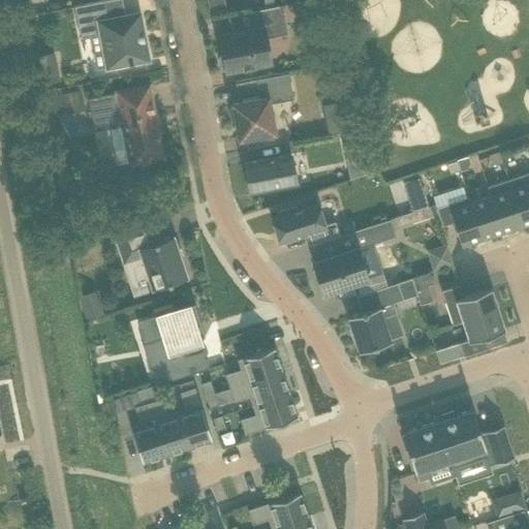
[(121,0),(98,0),(73,5),(80,36),(100,33),(106,67),(148,60),(138,13),(125,17),(121,0)]
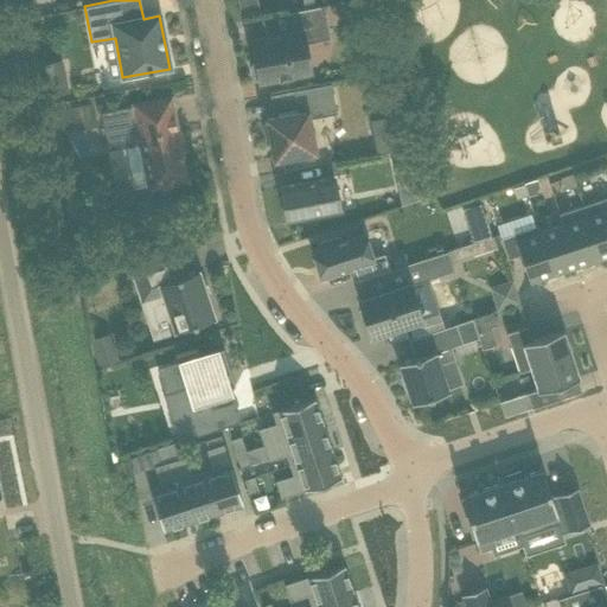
[(238,0),(242,21),(259,18),(254,0),(238,0)]
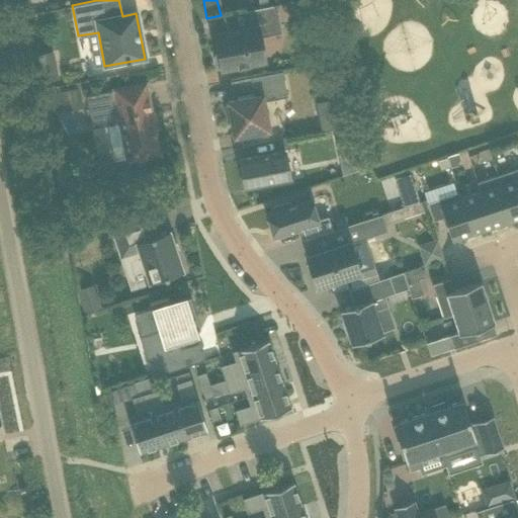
[(217,54),(213,59),(214,64),(220,68),(221,68),(221,71),(265,62),(260,37),(281,33),(276,5),(242,11),(246,27),(213,33),(218,54),(217,54)]
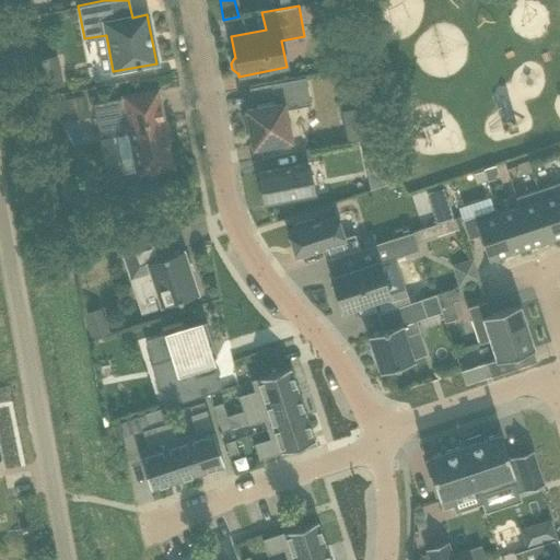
[(348,67),(346,54),(333,56),(328,61),(330,71),(348,67)]
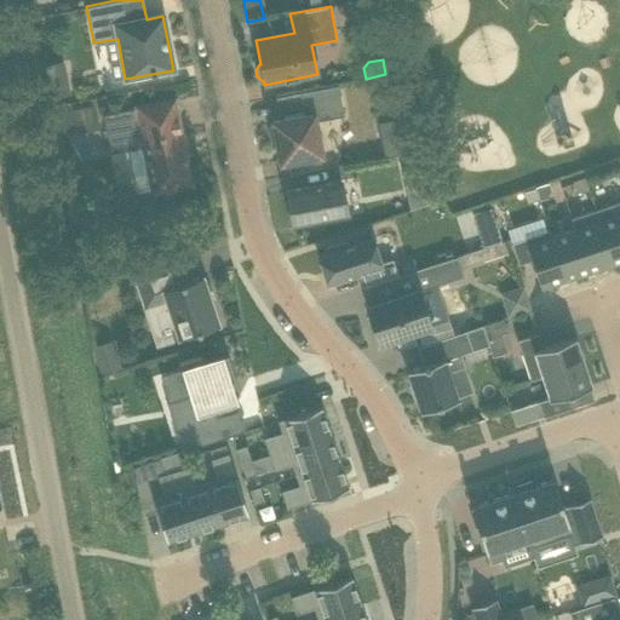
[(63,64),(41,68),(47,99),(69,96),(63,64)]
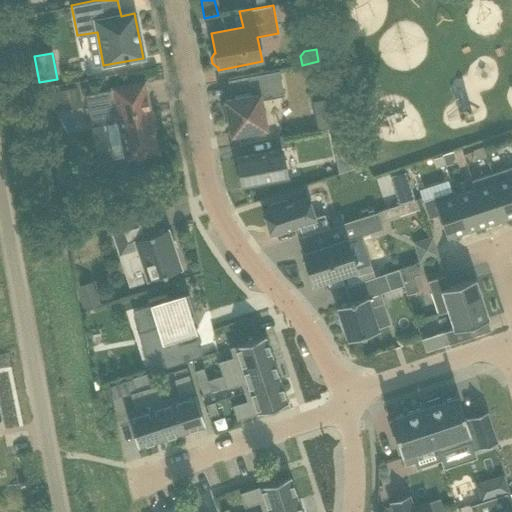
[(251,95),(224,100),(225,104),(221,105),(224,120),(228,119),(231,134),(265,128),(260,100),(283,95),(279,71),(247,77),(251,95)]
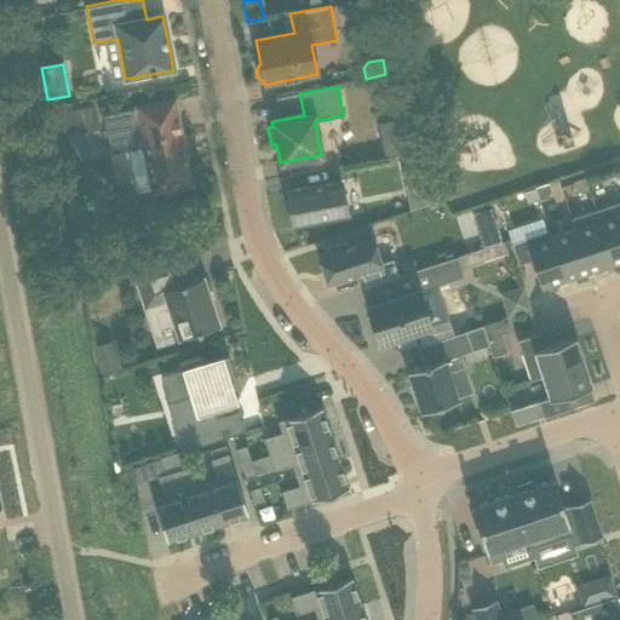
[(151,193),(166,190),(190,185),(173,99),(136,107),(137,109),(103,115),(110,154),(143,148),(145,159),(143,159),(144,164),(147,164),(151,193)]
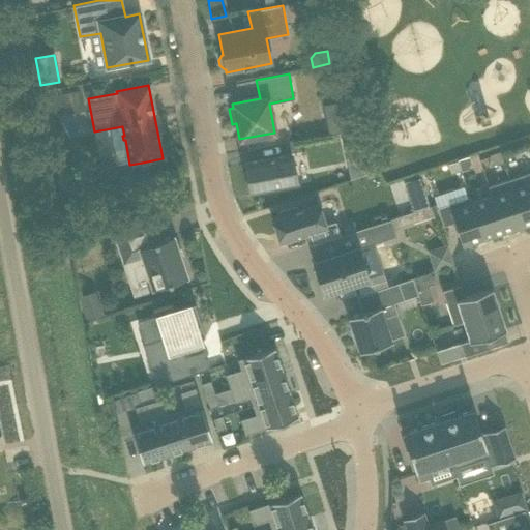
[(81,90),(61,94),(65,114),(84,111),(81,90)]
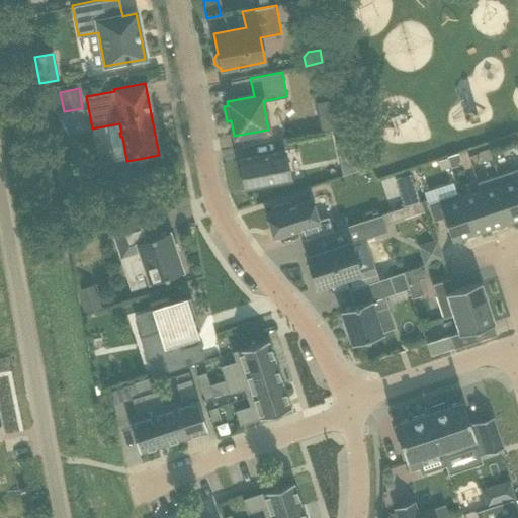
[(61,111),(58,95),(42,98),(46,113),(61,111)]
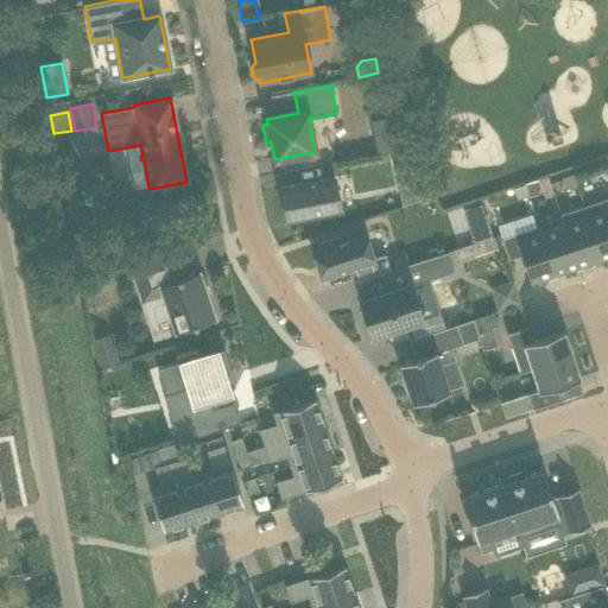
[(378,153),(396,151),(392,134),(375,138),(378,153)]
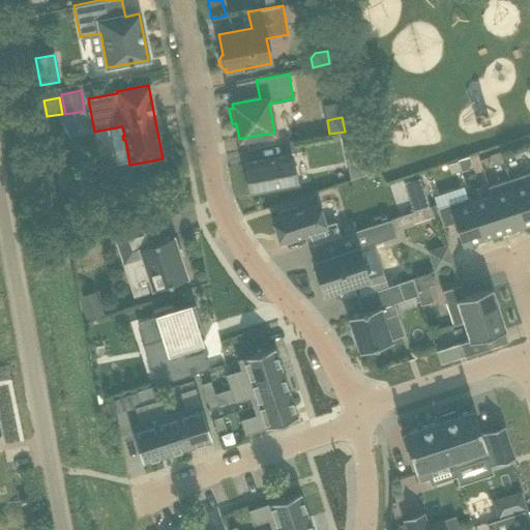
[(348,162),(365,157),(359,128),(341,133),(348,162)]
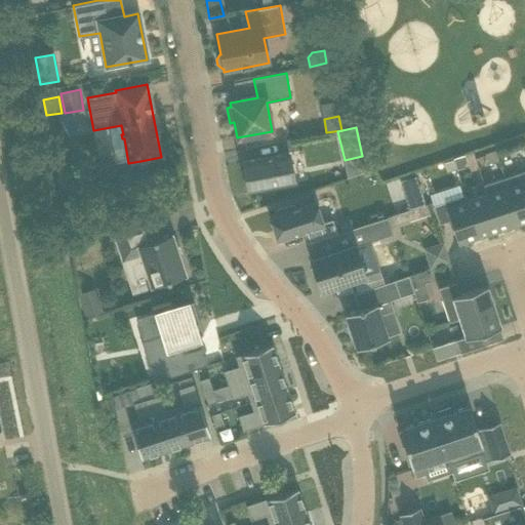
[(487,163),(497,160),(495,152),(484,155),(487,163)]
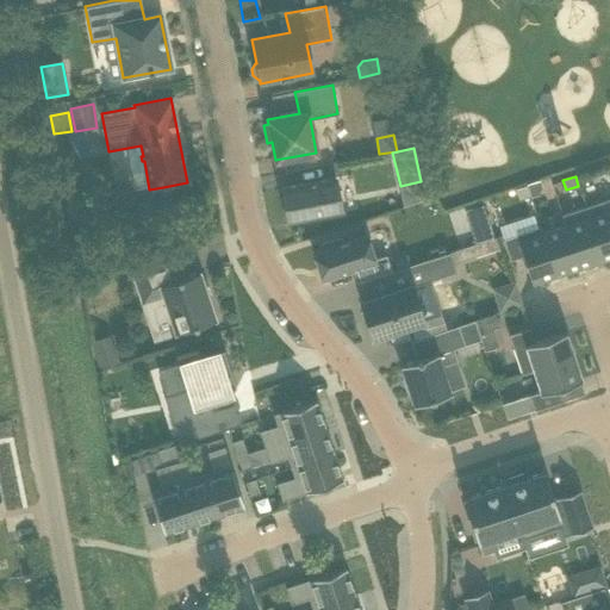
[(287,223),(341,213),(335,178),(281,188),(287,223)]
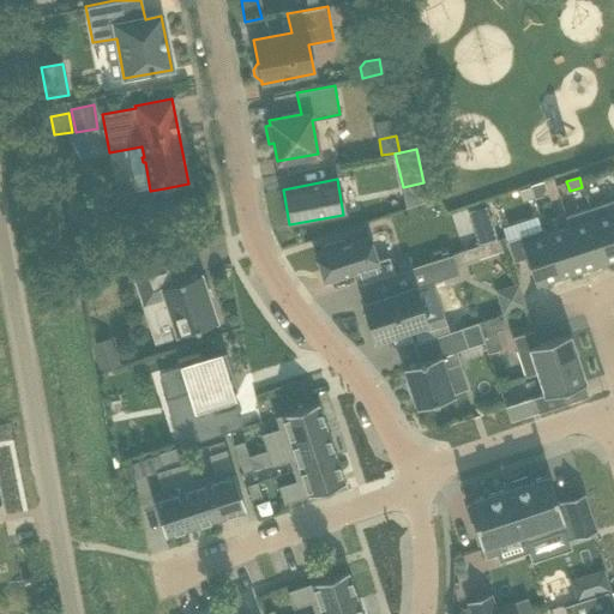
[(534,198),(534,199),(542,197),(546,190),(543,181),(530,186),(530,187),(534,198)]
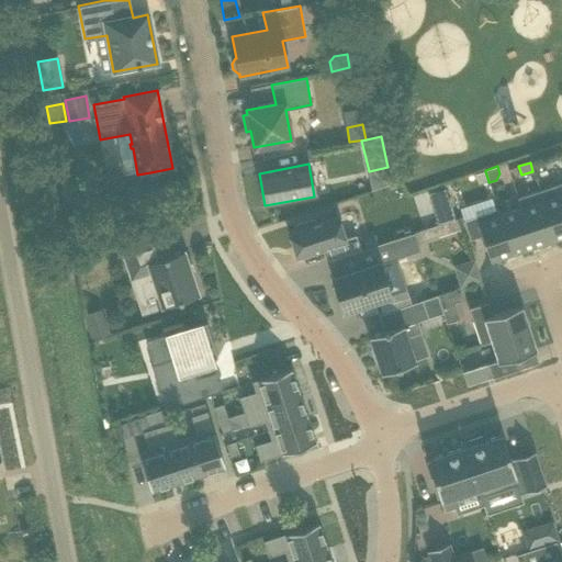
[(485,171),(475,175),(479,184),(489,181),(485,171)]
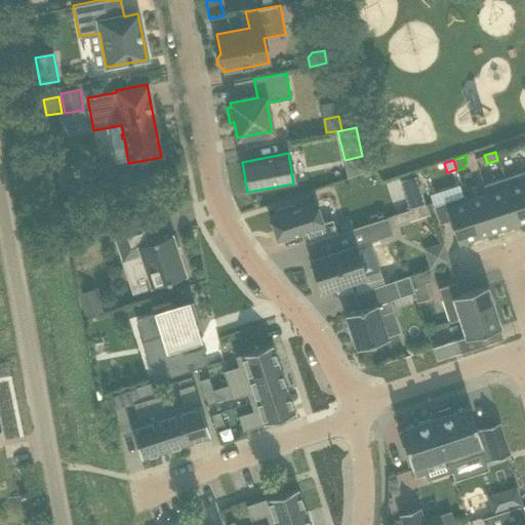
[(524,171),(503,178),(518,224),(524,221),(524,171)]
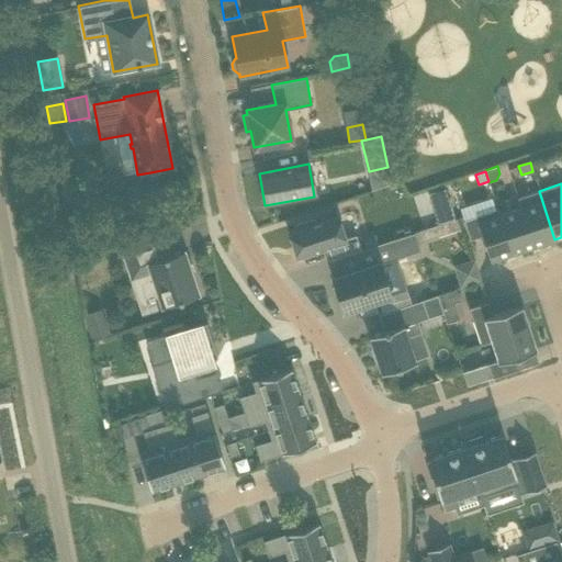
[(554,239),(539,191),(517,198),(534,247),(554,239)]
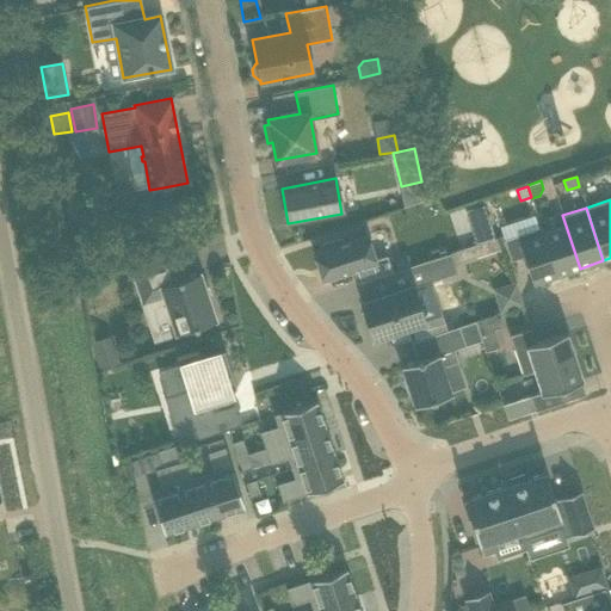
[(580,269),(562,215),(562,216),(565,224),(566,227),(562,228),(543,234),(543,232),(542,228),(541,228),(556,276),(580,269)]
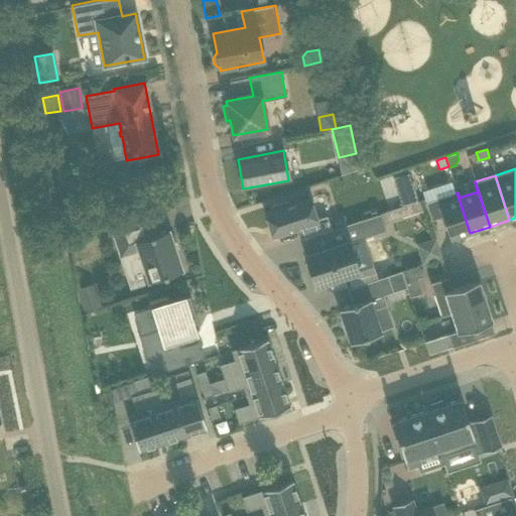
[(413,189),(398,195),(402,207),(417,202),(413,189)]
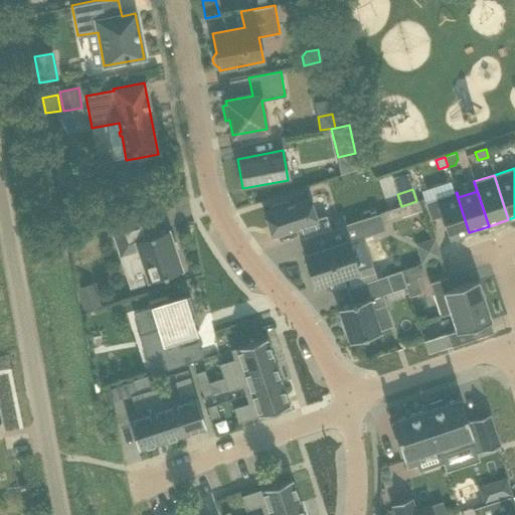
[(469,232),(456,192),(424,202),(430,220),(442,216),(449,239),(469,232)]
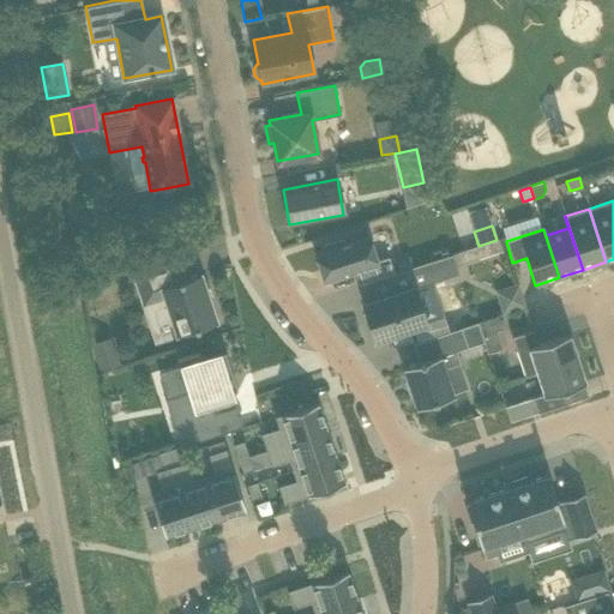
[(323,251),(313,254),(323,282),(355,271),(359,284),(384,277),(393,274),(387,257),(377,260),(368,236),(343,245),(342,240),(321,246),(323,251)]
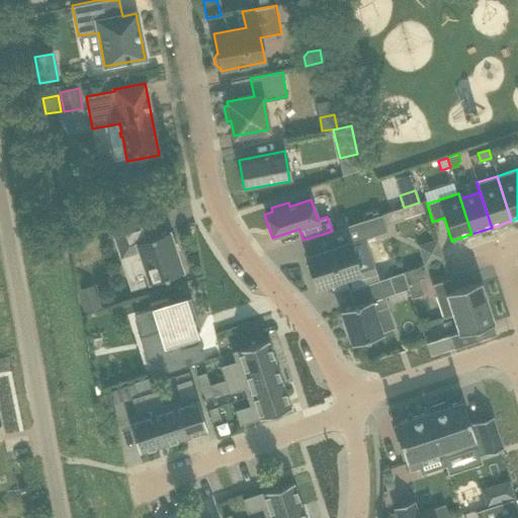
[(156,235),(148,211),(109,225),(120,257),(121,257),(126,272),(144,266),(149,280),(148,280),(149,282),(182,271),(182,269),(181,270),(176,253),(177,253),(173,242),(172,242),(169,232),(169,231),(156,235)]
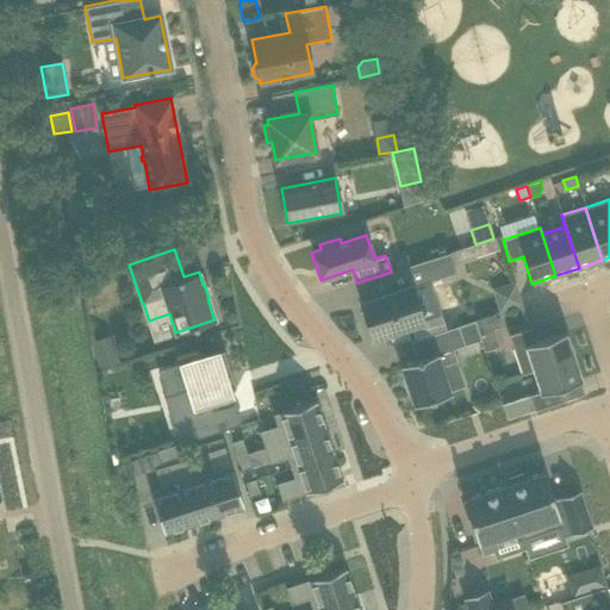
[(361,302),(373,337),(396,330),(425,321),(415,286),(456,272),(449,253),(391,272),(381,275),(387,292),(361,302)]
